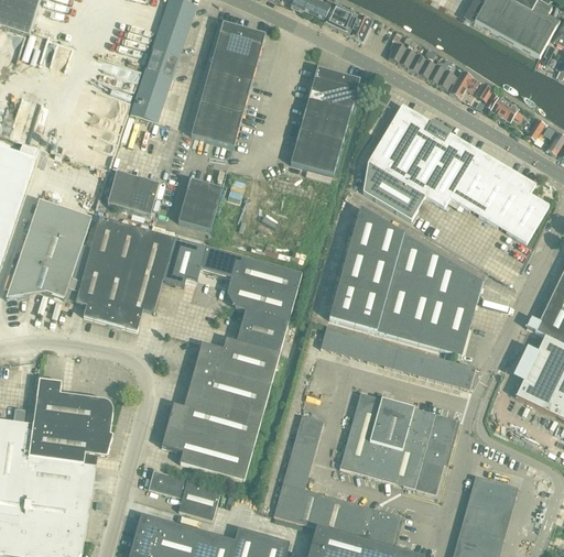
[(0,0),(0,23),(29,33),(39,0),(0,0)]
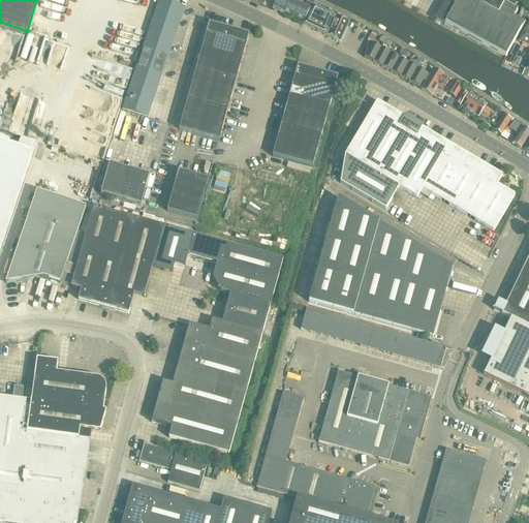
[(157,0),(138,54),(164,63),(184,4),(173,0),(157,0)]
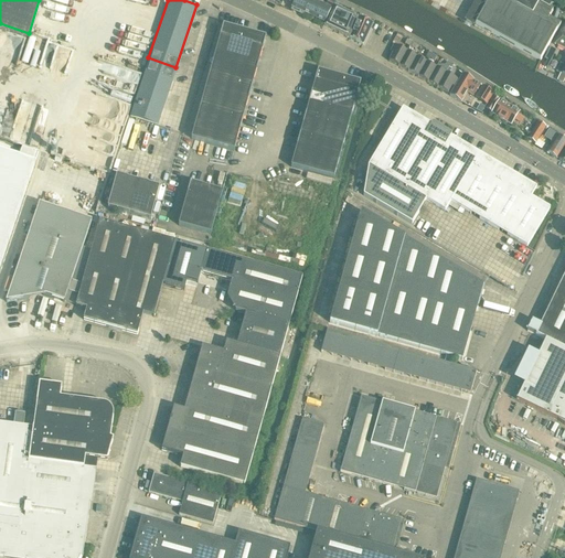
[(294,0),(291,6),(304,10),(305,9),(324,18),(331,3),(323,0),(294,0)]
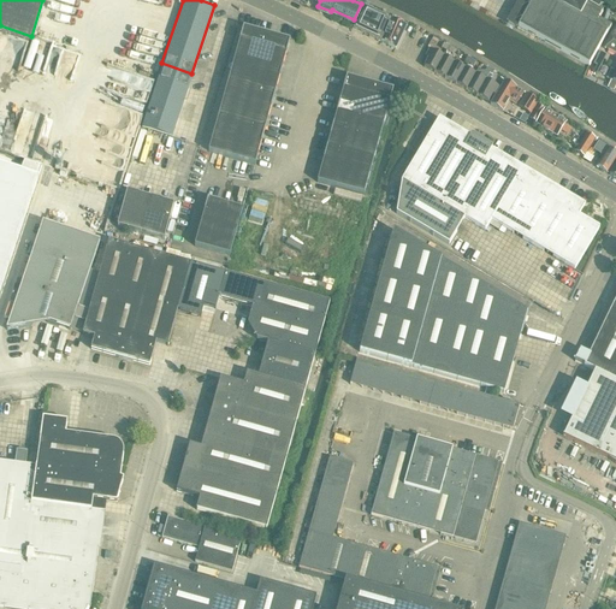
[(598,15),(602,6),(603,7),(603,6),(598,4),(599,0),(602,1),(602,0),(529,0),(517,21),(588,60),(608,27),(608,28),(611,22),(598,15)]
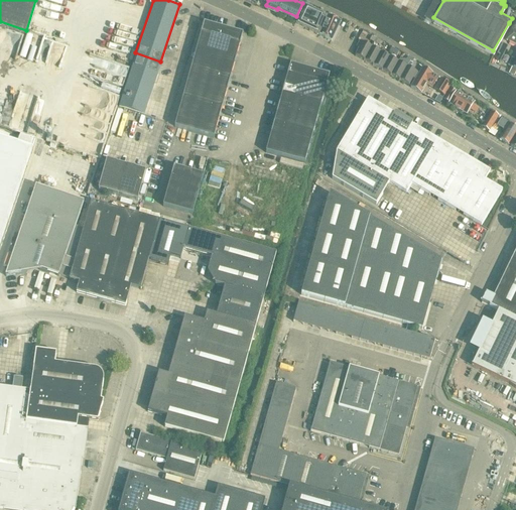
[(316,6),(316,7),(303,1),(302,3),(296,16),(295,18),(318,29),(327,10),(316,6)]
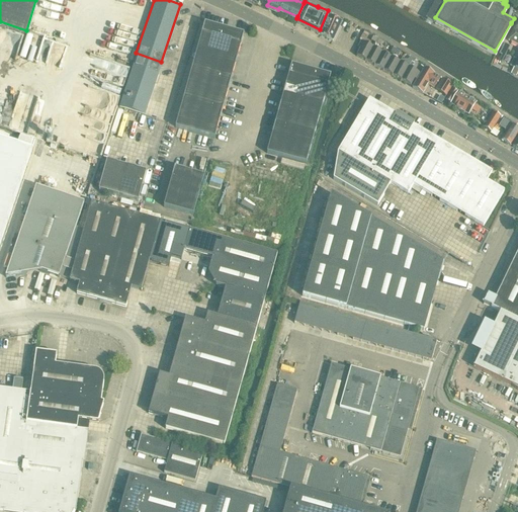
[(332,35),(341,16),(328,10),(320,29),(332,35)]
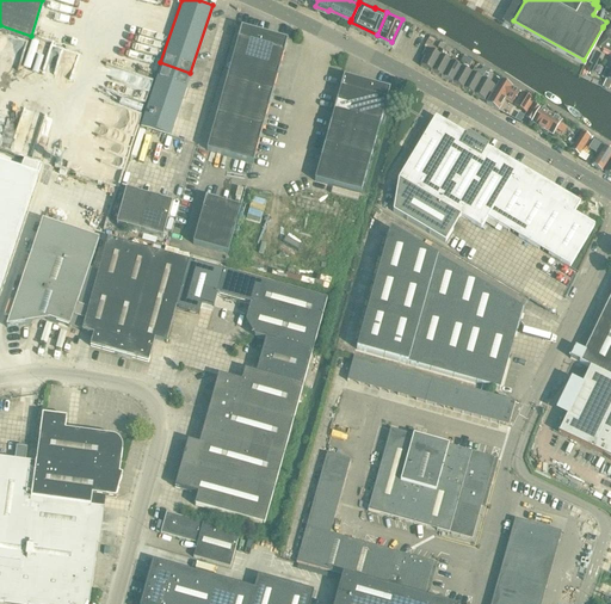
[(226,75),(272,88),(288,35),(272,30),(255,25),(241,22),(238,35),(226,75)]
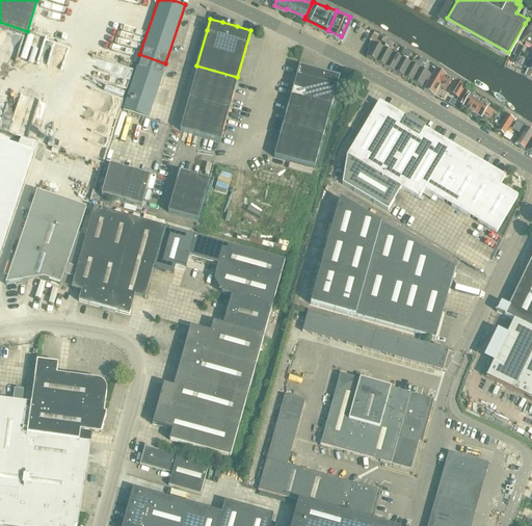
[(531,26),(529,25),(523,36),(531,41),(531,47),(531,50),(526,61),(529,63),(531,56),(531,26)]
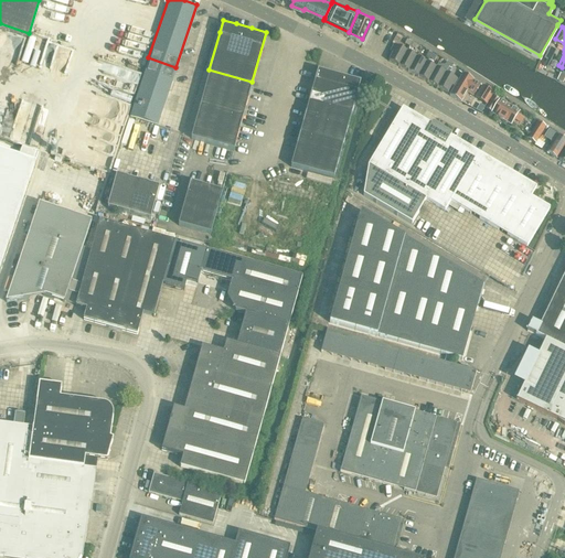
[(398,62),(407,46),(394,40),(391,46),(393,49),(388,55),(398,62)]
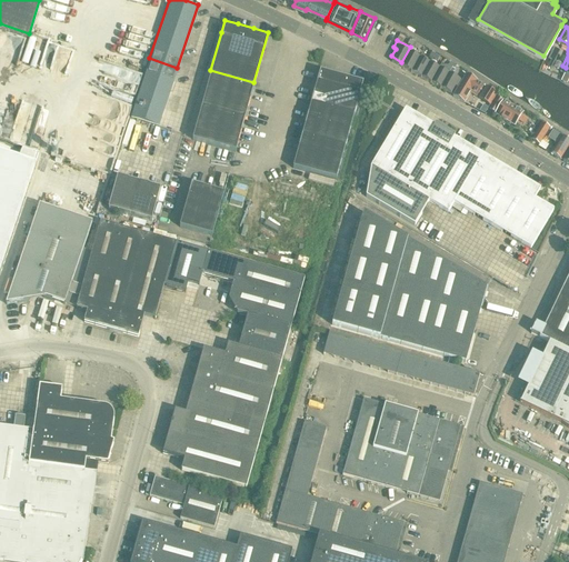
[(551,62),(560,46),(555,42),(549,54),(550,56),(548,60),(551,62)]
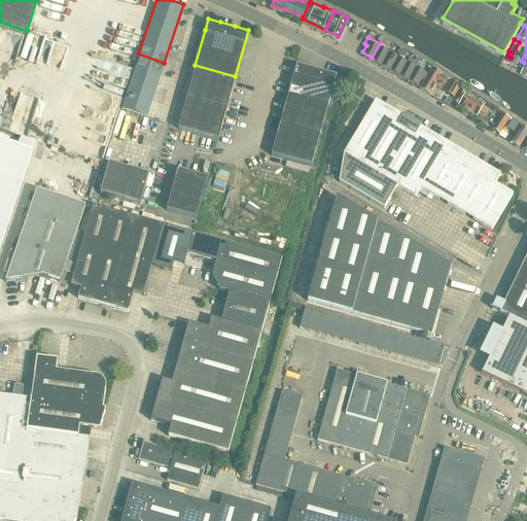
[(381,62),(388,48),(380,43),(372,58),(381,62)]
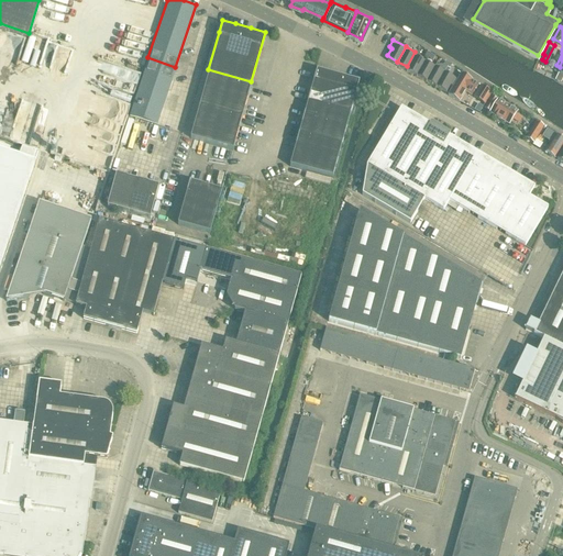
[(417,71),(424,57),(415,52),(407,66),(417,71)]
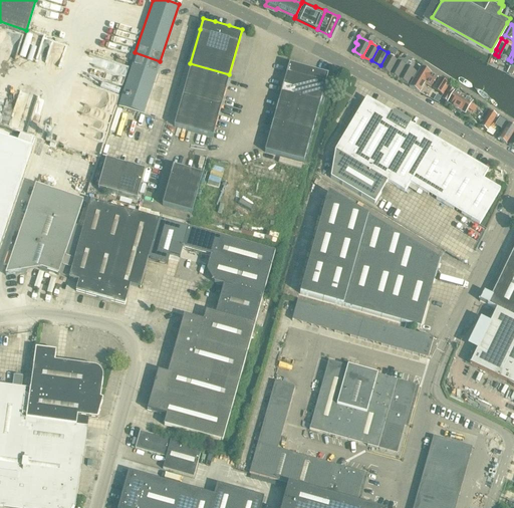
[(408,58),(410,54),(405,51),(404,54),(398,54),(397,57),(389,70),(398,75),(405,62),(408,58)]
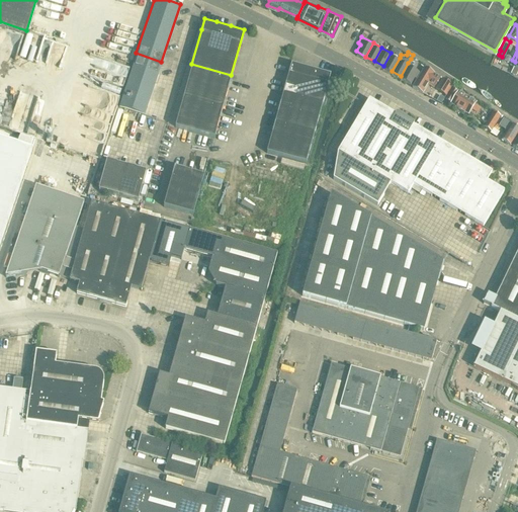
[(153,86),(161,62),(136,53),(127,78),(153,86)]
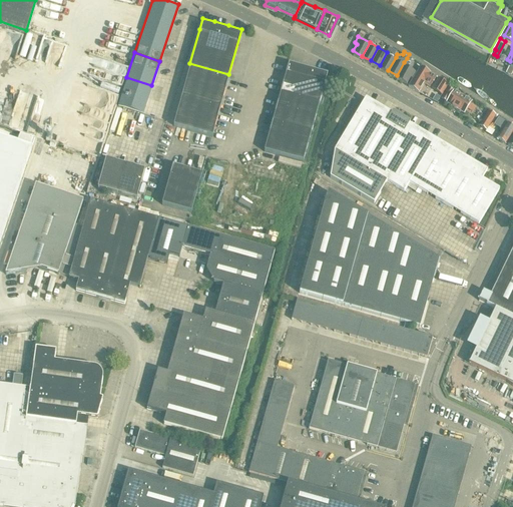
[(388,70),(396,57),(387,52),(380,65),(388,70)]
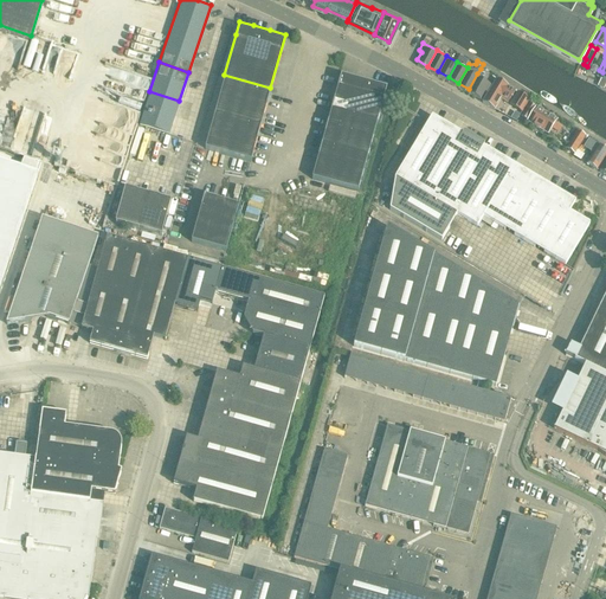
[(341,70),(330,104),(376,117),(382,96),(382,95),(386,83),(372,79),(372,78),(355,73),(355,75),(341,70)]
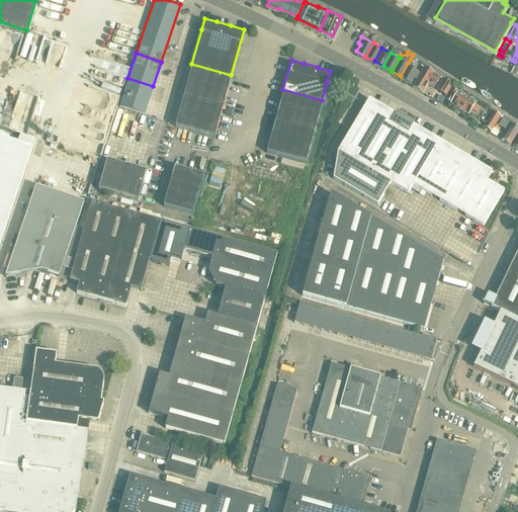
[(420,69),(408,63),(401,76),(410,81),(414,74),(416,76),(420,69)]
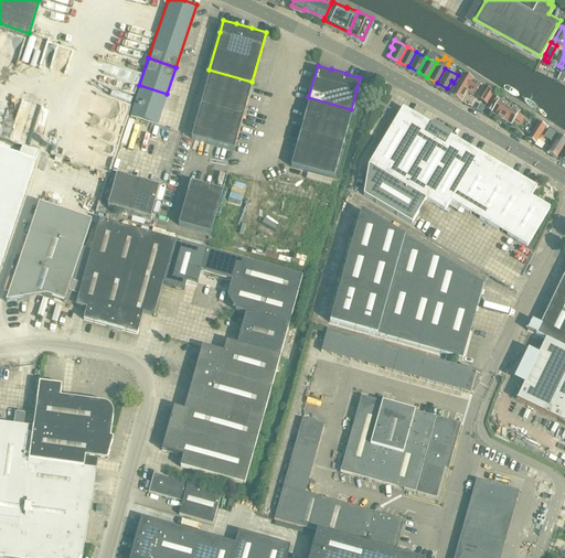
[(458,75),(454,83),(449,90),(460,97),(468,85),(473,88),(479,79),(462,68),(458,75)]
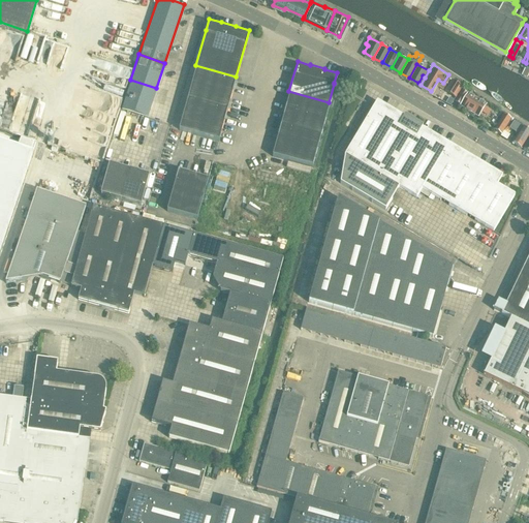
[(227,106),(236,77),(195,65),(187,95),(227,106)]
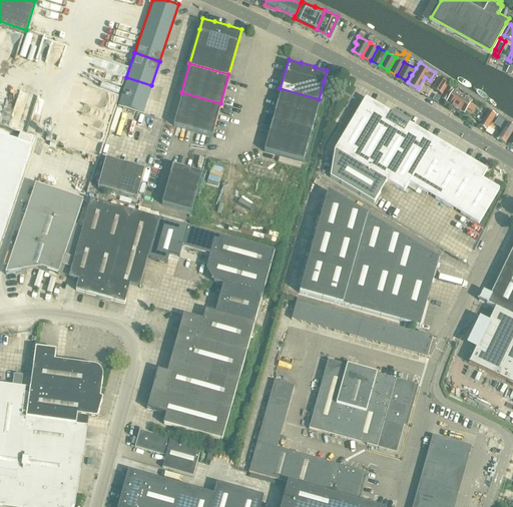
[(448,80),(443,77),(438,74),(431,84),(436,87),(442,90),(448,80)]
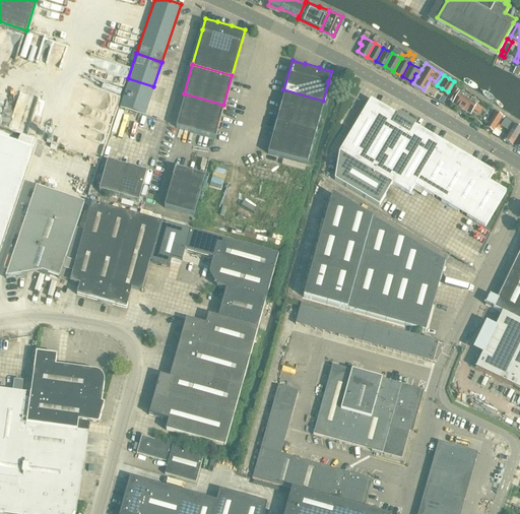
[(144,112),(153,86),(128,78),(120,103),(144,112)]
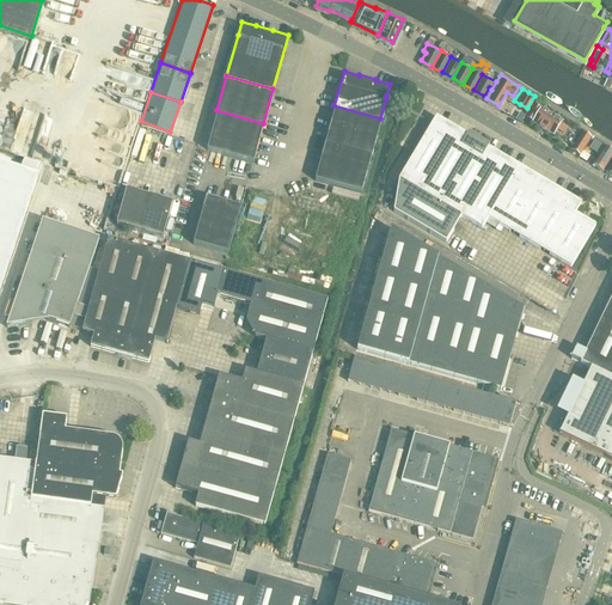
[(562,116),(551,110),(540,104),(534,101),(526,112),(533,117),(532,117),(543,124),(552,130),(562,116)]
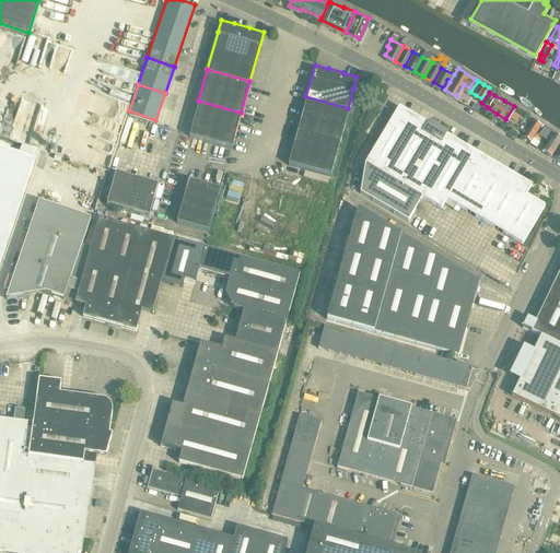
[(339,140),(348,108),(305,96),(296,128),(339,140)]
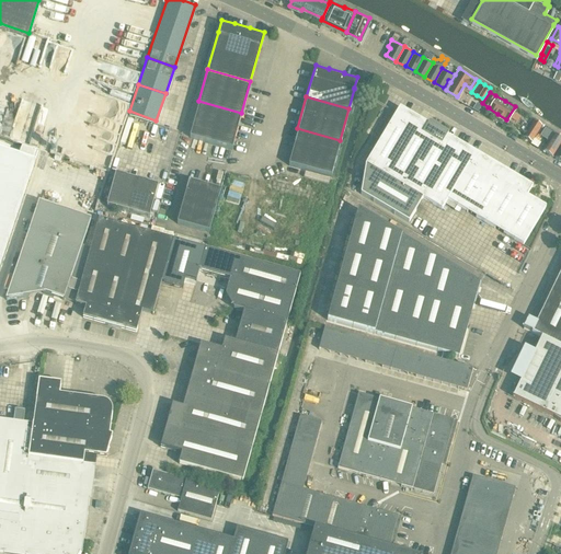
[(238,124),(241,113),(198,101),(190,133),(232,145),(238,124)]
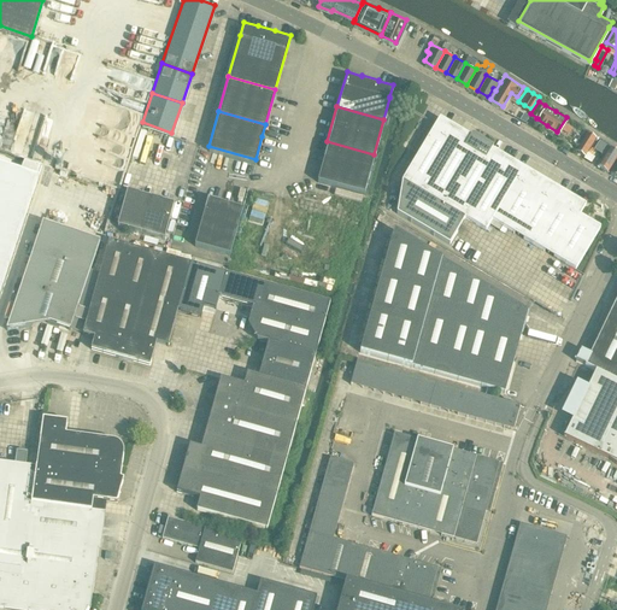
[(403,176),(397,209),(450,239),(465,212),(486,226),(492,215),(575,264),(599,222),(579,210),(585,199),(570,191),(563,187),(501,151),(492,145),(491,144),(492,141),(472,130),(472,129),(470,132),(469,132),(458,124),(440,113),(436,118),(403,176)]
